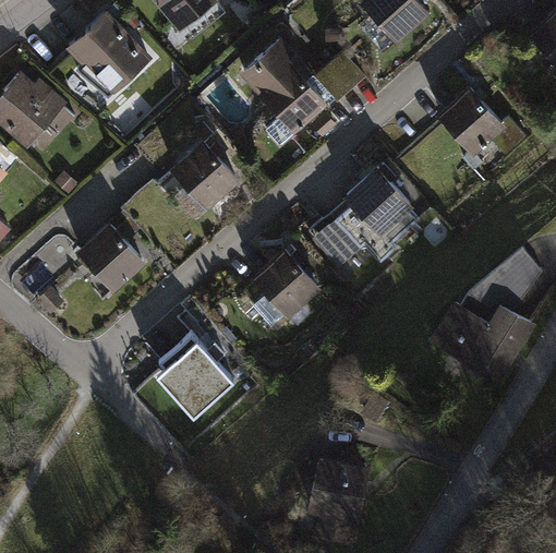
[(212,0),(155,0),(181,31),(215,3),(212,0)]
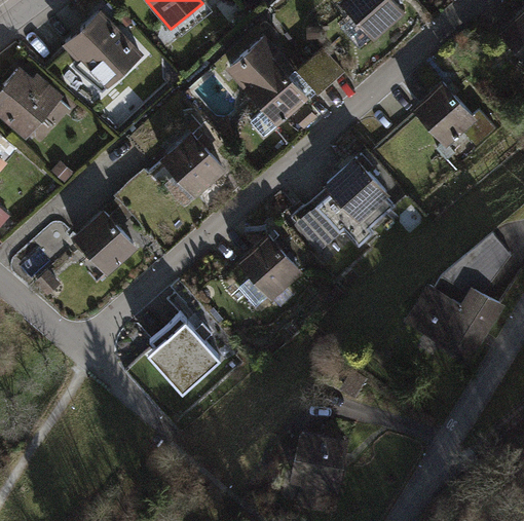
[(386,0),(344,0),(339,5),(372,40),(400,14),(386,0)]
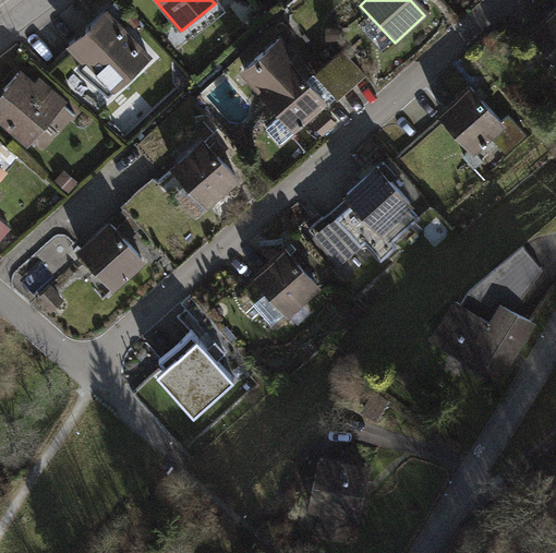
[(104,16),(70,48),(112,94),(147,62),(104,16)]
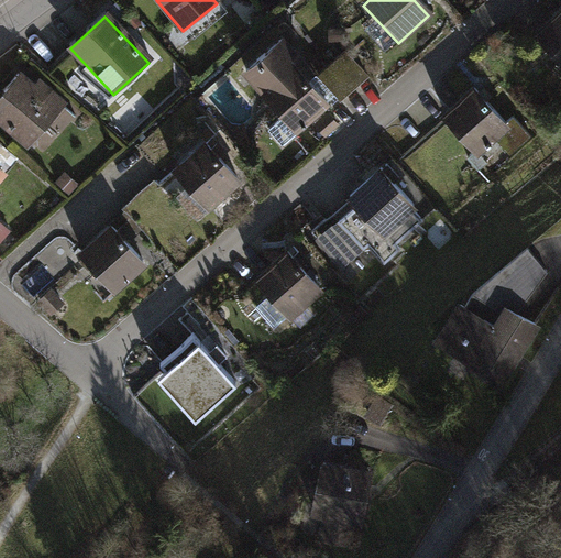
[(284,42),(244,75),(284,120),(267,134),(282,151),(308,129),(304,123),(325,106),(306,84),(312,77),(284,42)]
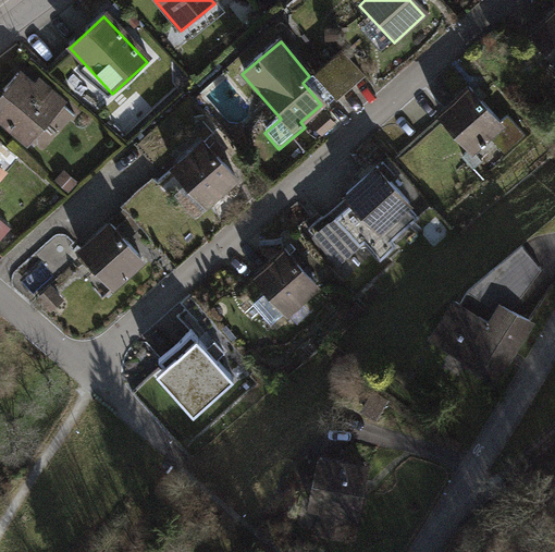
[(342,56),(317,77),(337,100),(361,78),(342,56)]
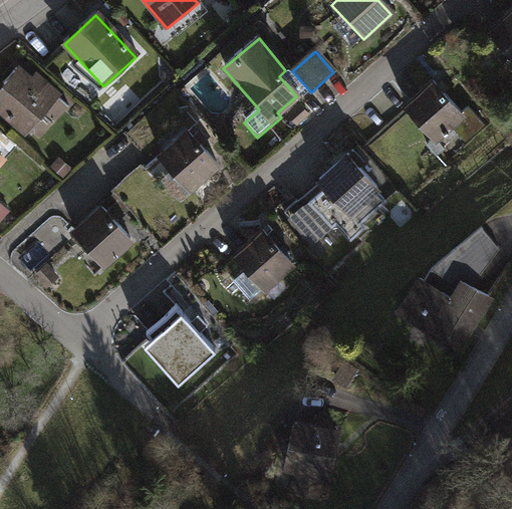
[(15,71),(0,88),(0,110),(26,135),(56,99),(43,88),(39,92),(15,71)]
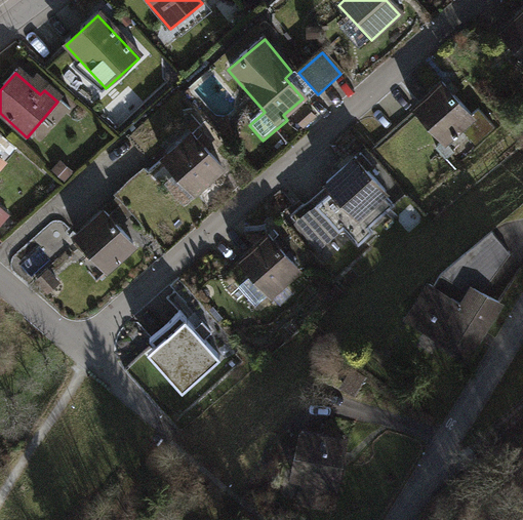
[(461,74),(434,101),(469,136),(496,110),(461,74)]
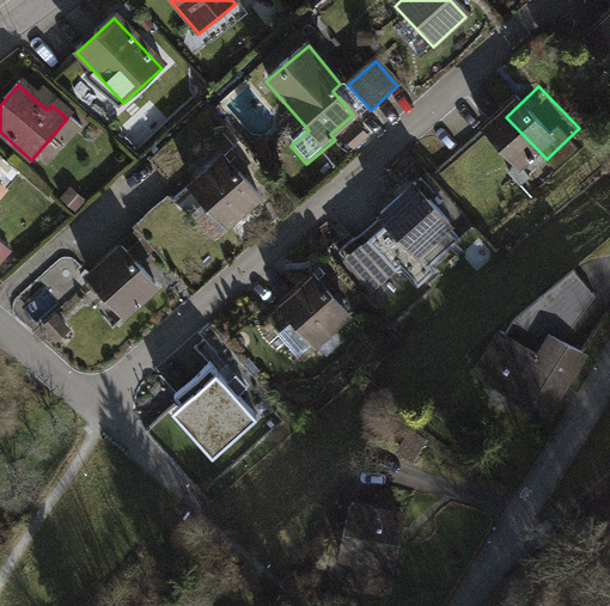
[(221,159),(189,187),(227,231),(260,202),(221,159)]
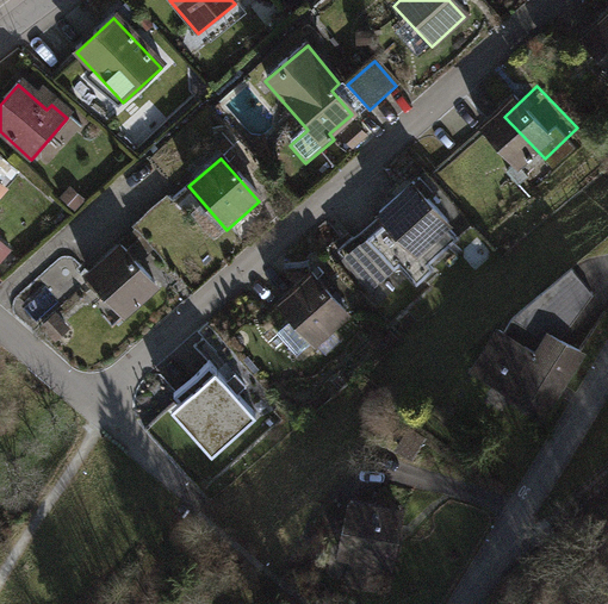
[(413,187),(380,215),(388,224),(368,241),(395,271),(399,267),(416,286),(430,274),(426,268),(456,243),(445,231),(448,228),(413,187)]
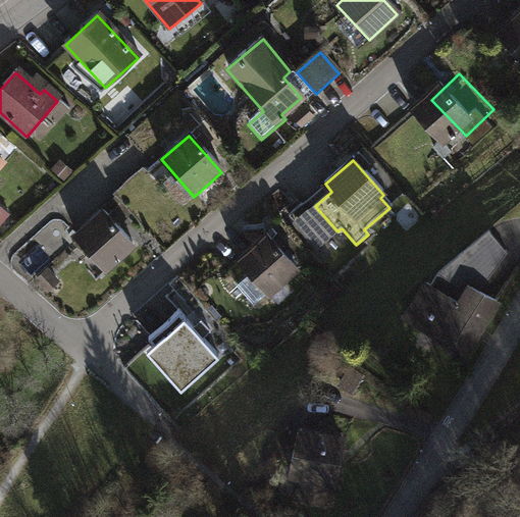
[(101,212),(73,236),(106,273),(134,250),(101,212)]
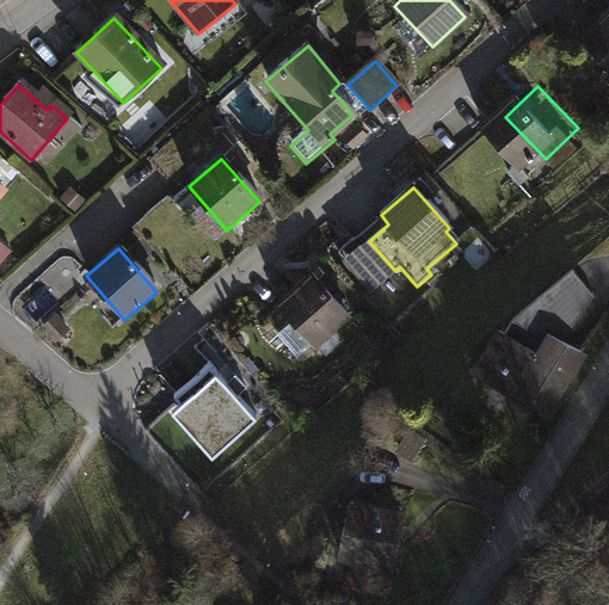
[(533,316),(508,349),(564,389),(608,328),(608,270),(580,251),(533,316)]
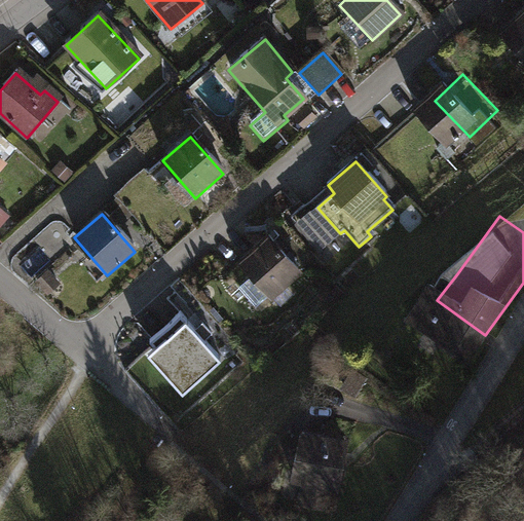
[(266,239),(239,263),(253,277),(238,291),(256,309),(297,272),(266,239)]
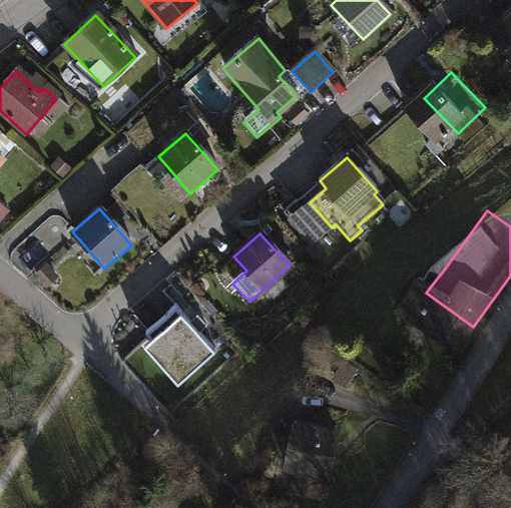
[(174,308),(142,335),(180,380),(212,353),(174,308)]
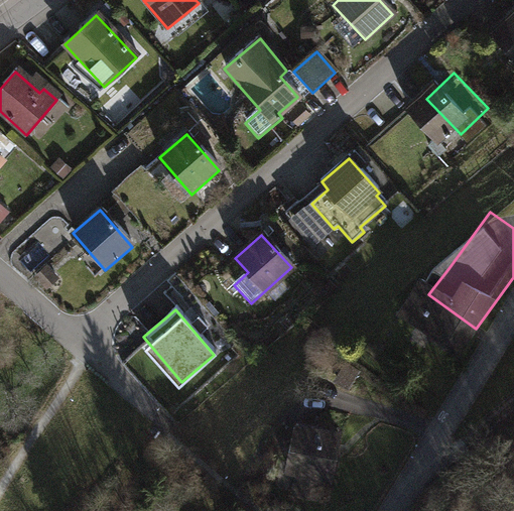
[(340,435),(296,426),(287,474),(298,476),(294,497),(317,501),(322,481),(332,483),(340,435)]
